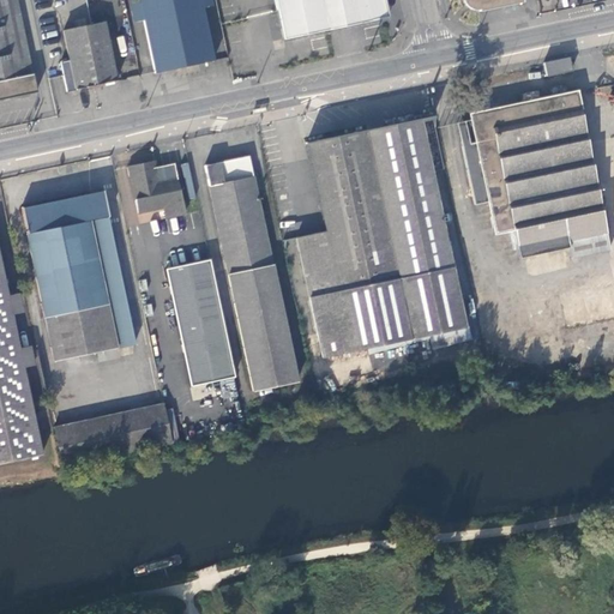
[(0,0),(0,98),(37,91),(17,0),(0,0)]
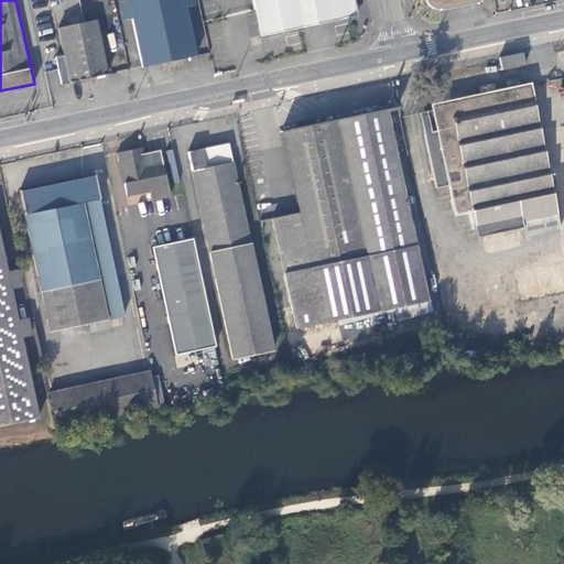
[(128,0),(129,1),(133,19),(143,66),(197,55),(185,0),(128,0)]
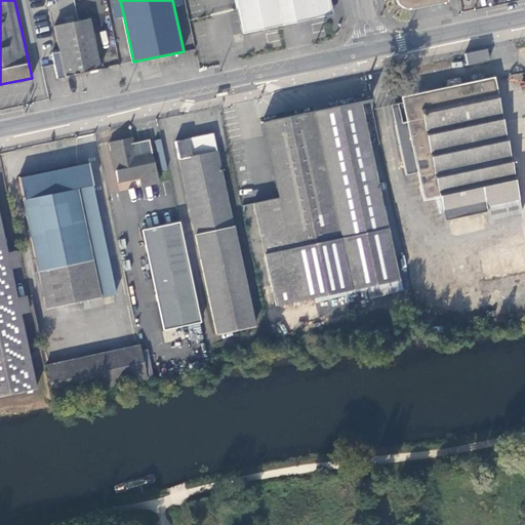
[(328,0),(235,0),(242,33),(279,25),(332,13),(328,0)]
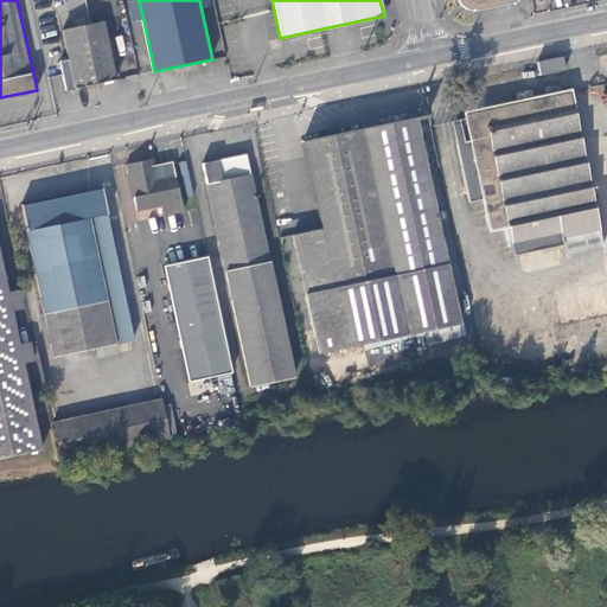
[(61,61),(66,90),(116,80),(104,21),(63,31),(69,59),(61,61)]
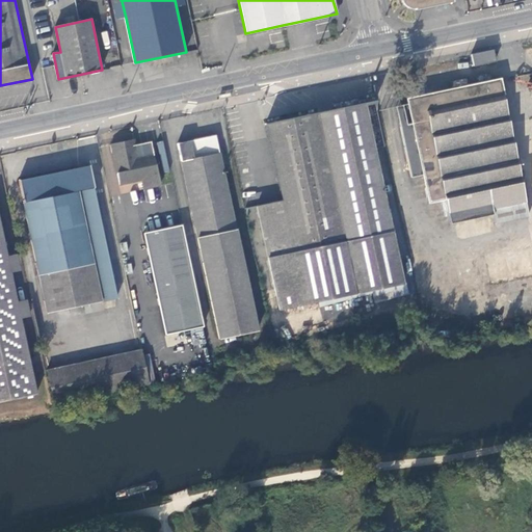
[(496,60),(493,49),(472,54),(474,65),(496,60)]
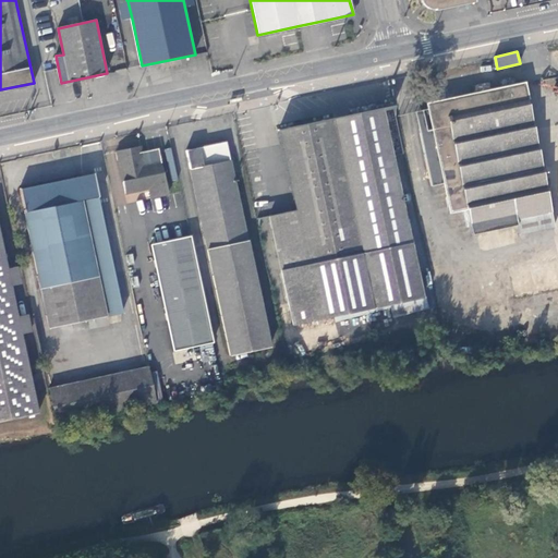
[(530,83),(428,100),(443,181),(445,180),(451,213),(469,209),(473,233),(519,225),(521,233),(555,227),(530,83)]
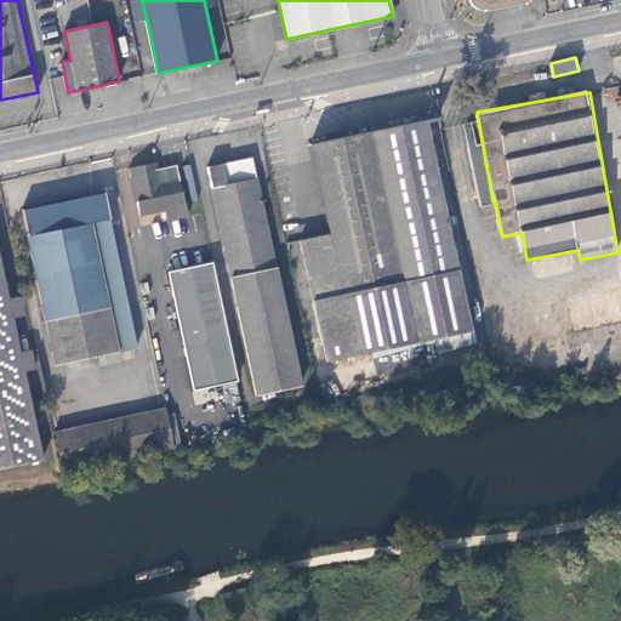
[(392,127),(369,134),(311,146),(329,233),(341,294),(351,339),(320,345),(324,362),(370,352),(377,381),(479,353),(473,330),(469,331),(425,121),(392,127)]
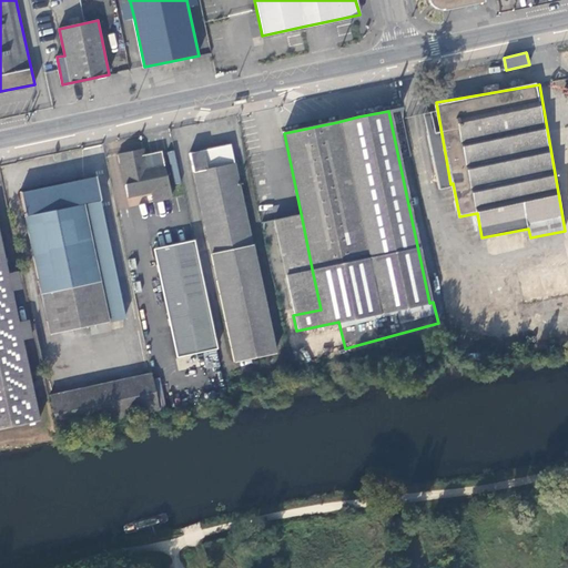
[(336,115),(337,122),(358,117),(357,111),(346,113),(336,115)]
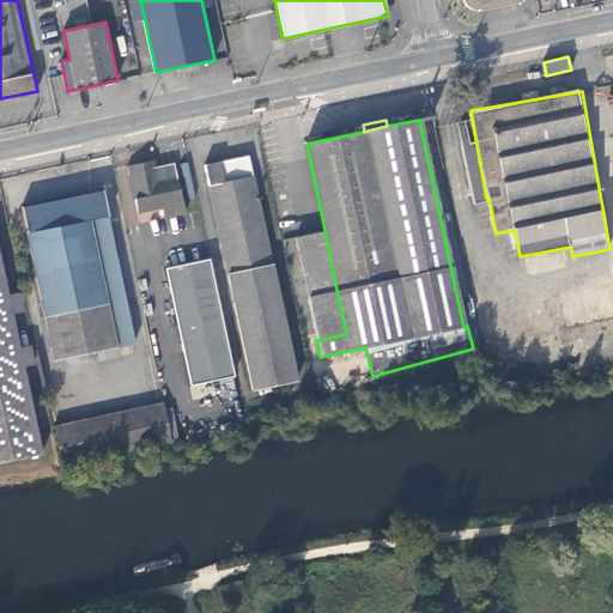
[(204,165),(252,390),(295,382),(247,157),(204,165)]
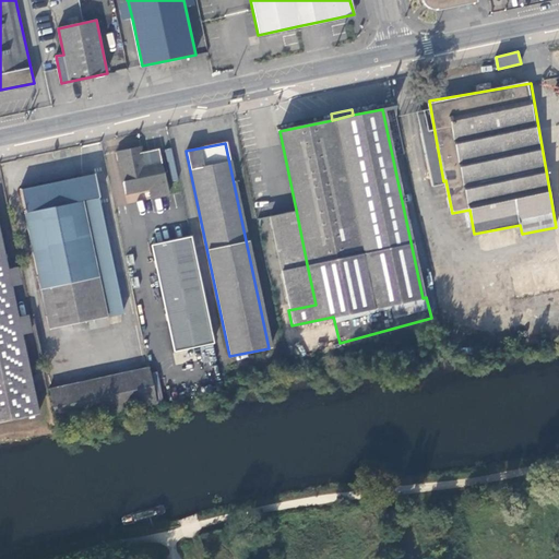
[(149,189),(151,200),(167,195),(158,151),(142,154),(141,146),(116,152),(126,193),(149,189)]
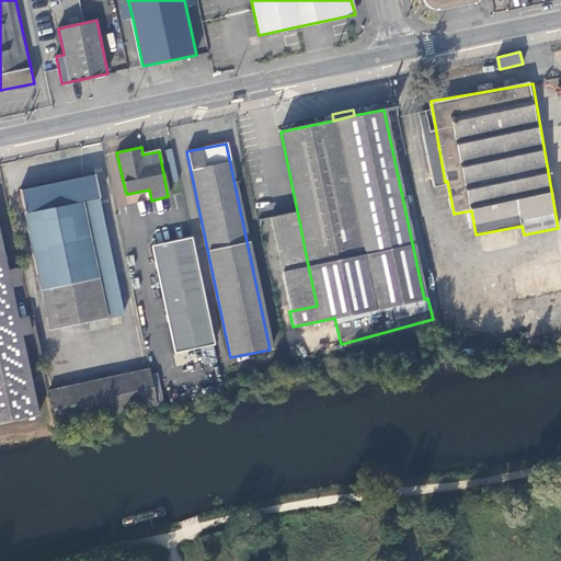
[(18,190),(47,330),(121,315),(96,197),(92,174),(18,190)]
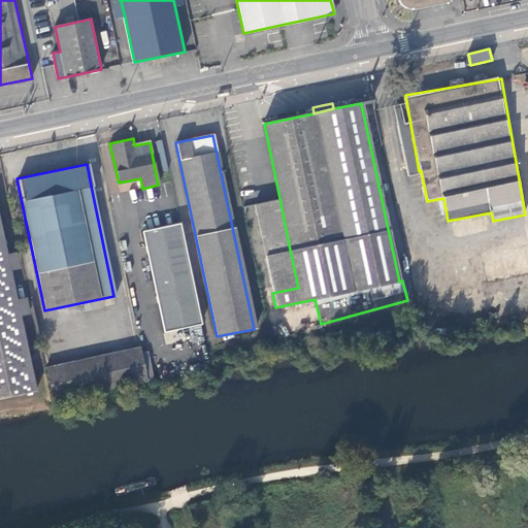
[(279,198),(254,204),(265,255),(290,250),(279,198)]
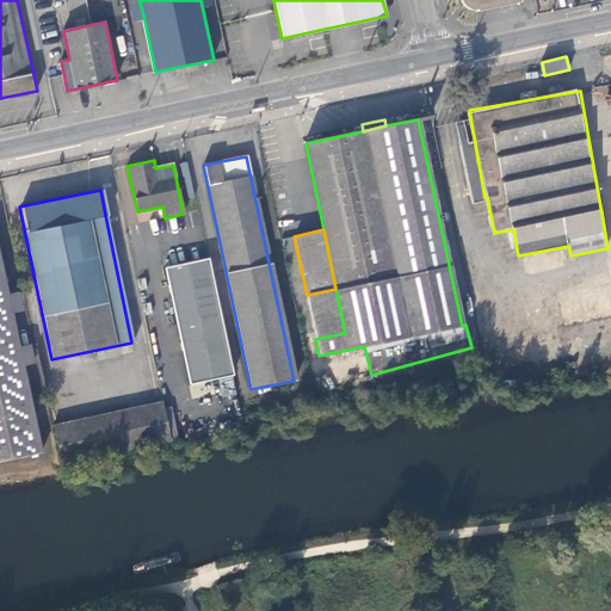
[(209,258),(165,267),(191,386),(235,376),(209,258)]
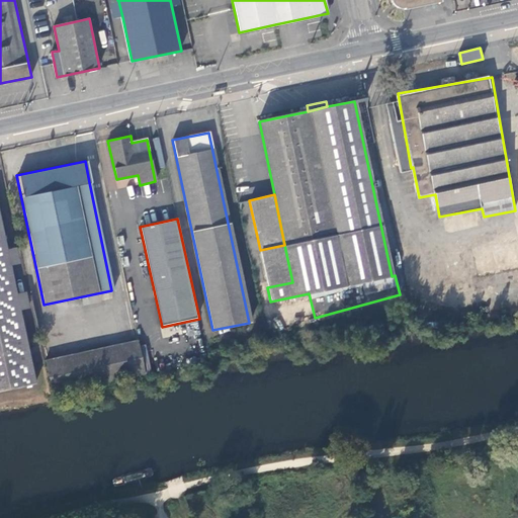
[(0,390),(33,383),(18,310),(14,293),(8,265),(5,249),(0,225),(0,390)]
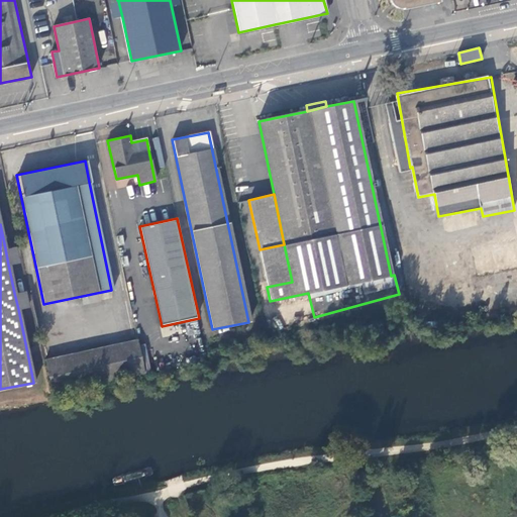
[(260,249),(267,287),(292,282),(284,244),(260,249)]
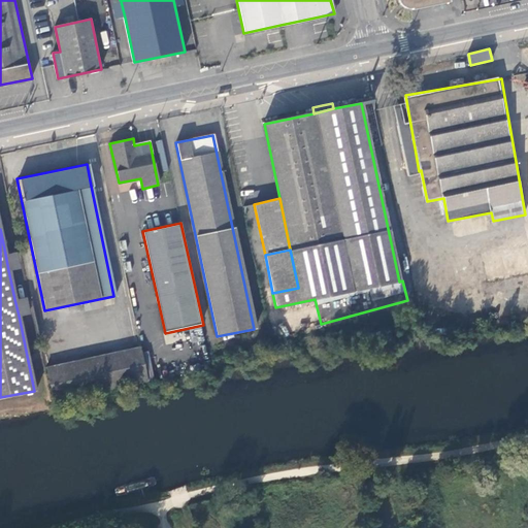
[(17,251),(5,254),(8,270),(20,268),(17,251)]
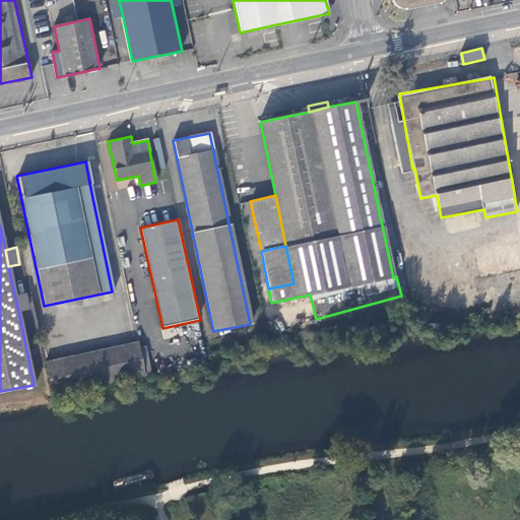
[(25,291),(14,295),(18,311),(29,309),(25,291)]
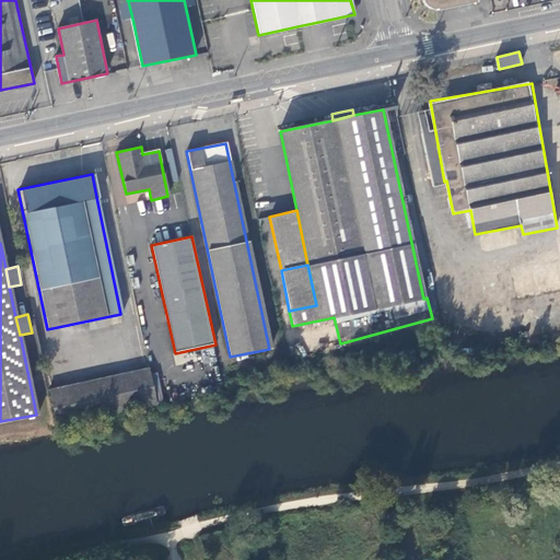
[(147,368),(104,377),(112,413),(154,405),(147,368)]
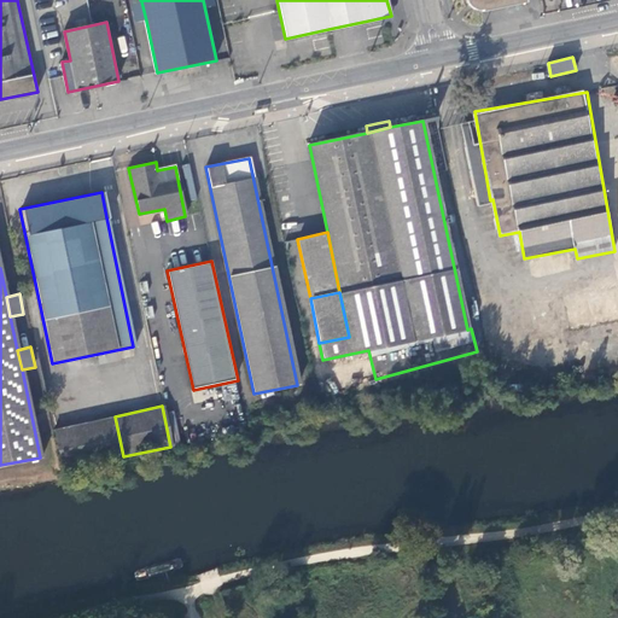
[(123,456),(115,417),(53,429),(63,470),(123,456)]
